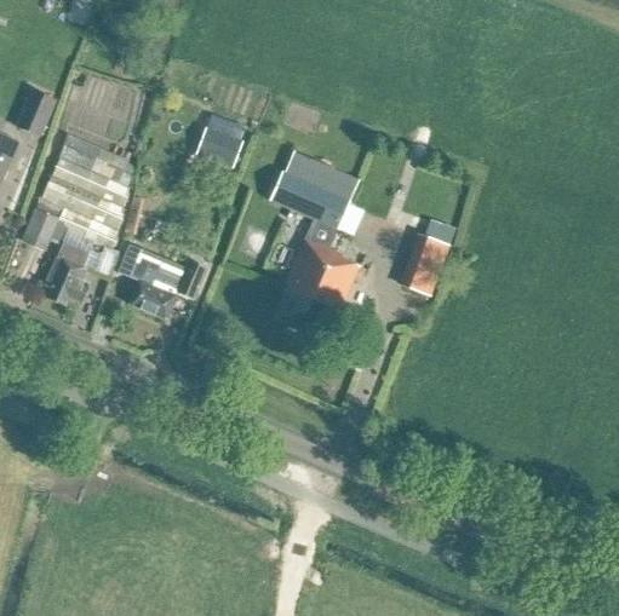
[(39,134),(53,98),(32,88),(16,125),(39,134)]
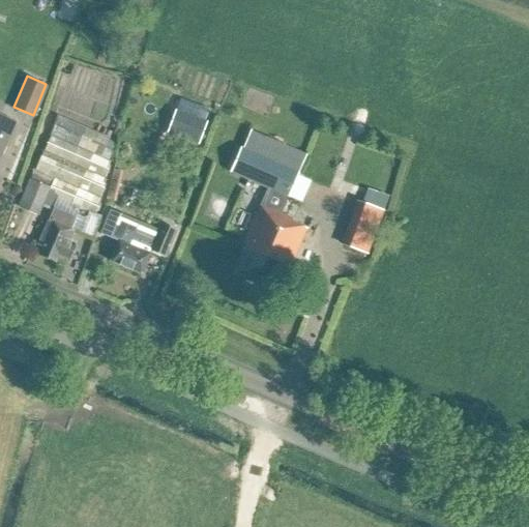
[(207,119),(175,108),(167,130),(198,143),(207,119)]
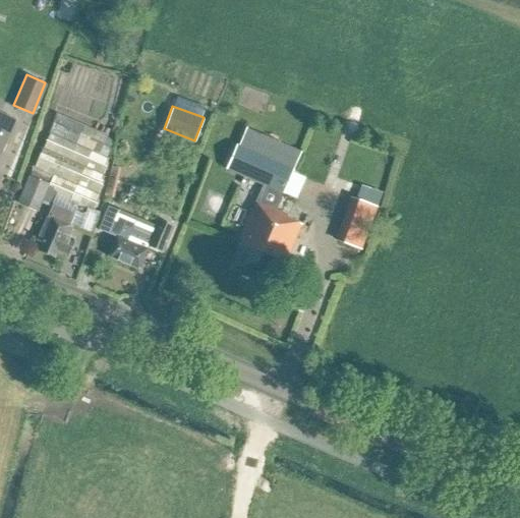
[(0,150),(0,151),(14,118),(0,112),(0,150)]
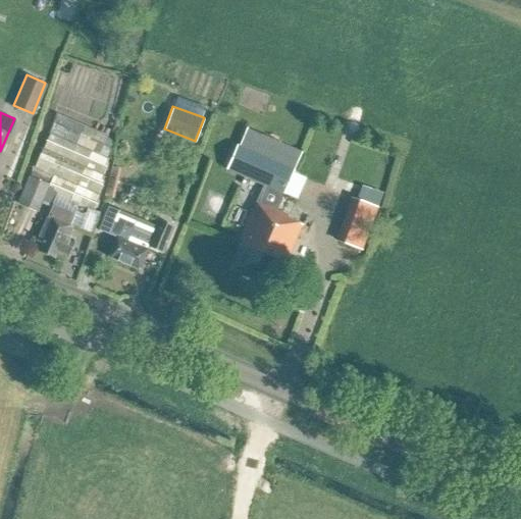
[(95,211),(114,142),(57,113),(30,174),(18,201),(38,209),(41,202),(51,206),(37,240),(42,242),(39,248),(55,255),(57,249),(67,254),(74,239),(68,237),(72,225),(90,234),(98,212),(95,211)]
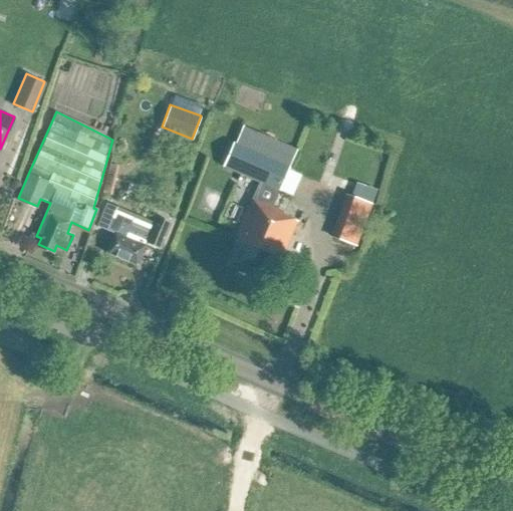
[(272,206),(295,152),(240,126),(224,165),(259,180),(234,239),(237,240),(228,262),(239,267),(238,271),(254,278),(256,274),(268,279),(277,257),(280,258),(297,219),(283,213),(284,211),(272,206)]
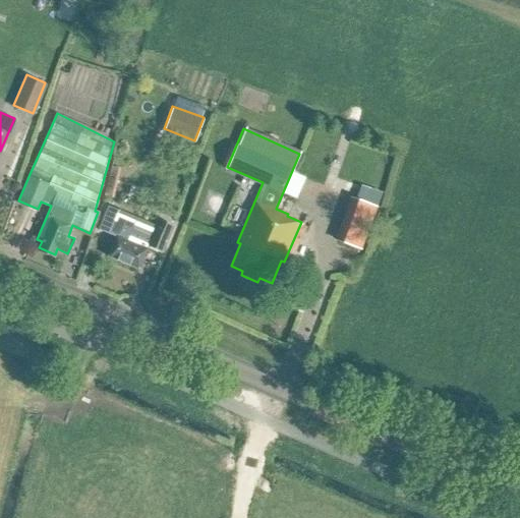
[(340,208),(333,235),(354,241),(361,213),(340,208)]
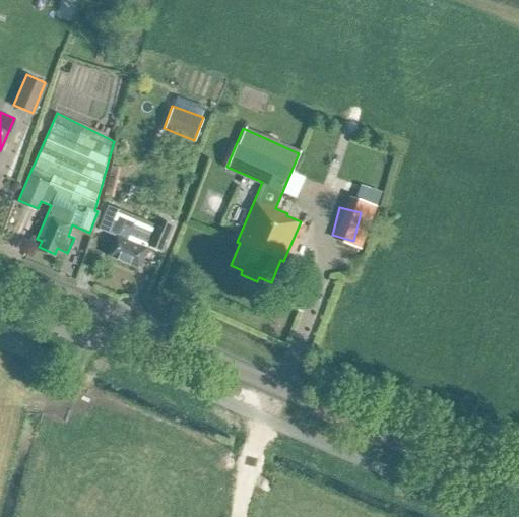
[(161,250),(173,223),(158,217),(150,236),(145,234),(146,232),(121,221),(108,254),(138,266),(146,246),(145,246),(146,244),(161,250)]
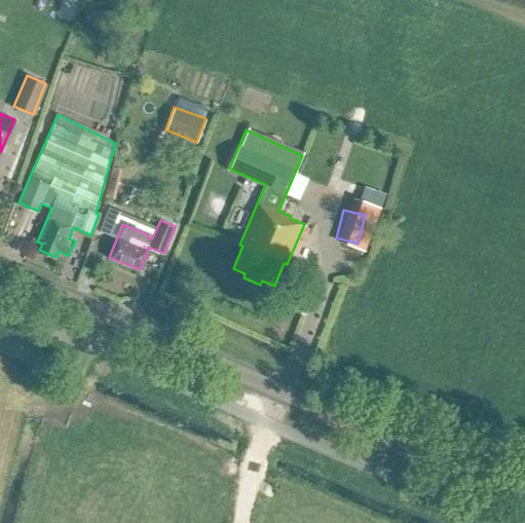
[(296,261),(293,267),(302,271),(304,264),(296,261)]
